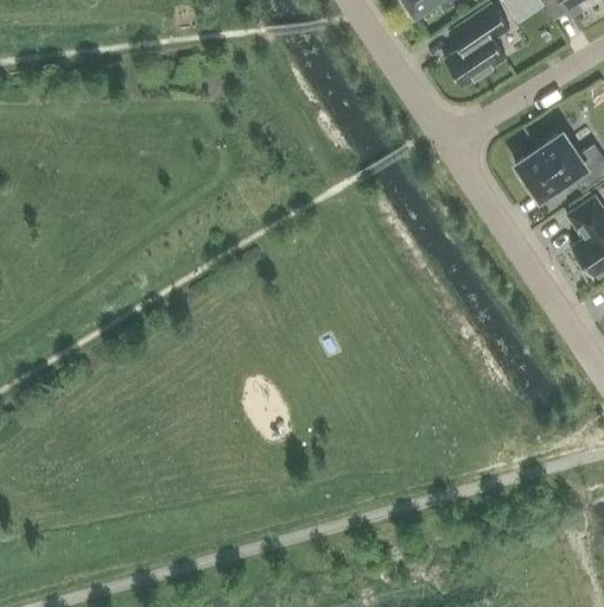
[(400,0),(405,6),(409,4),(417,14),(437,0),(400,0)]
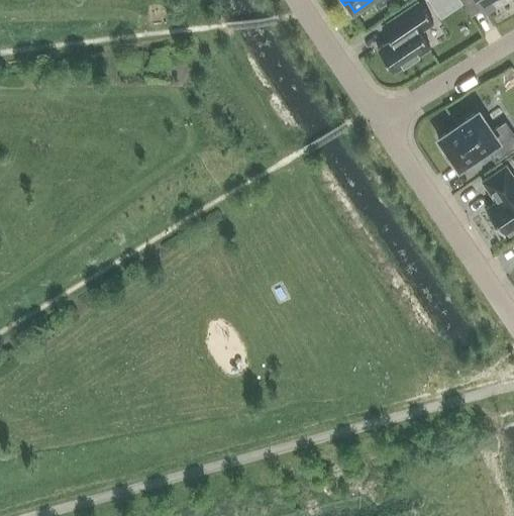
[(508,0),(479,0),(488,13),(508,0)]
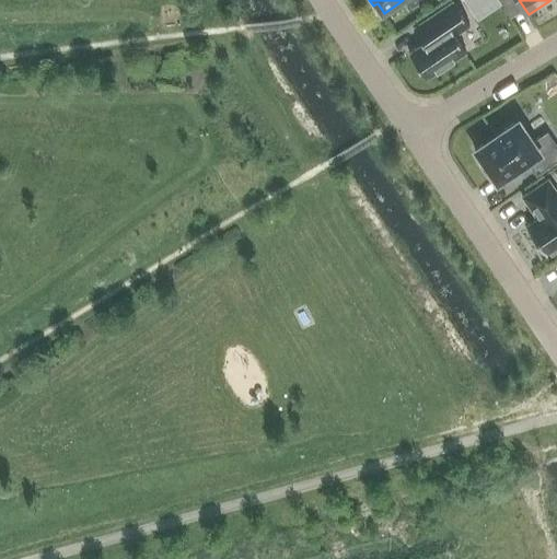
[(472,25),(456,2),(416,30),(426,44),(412,53),(428,79),(468,51),(457,35),(472,25)]
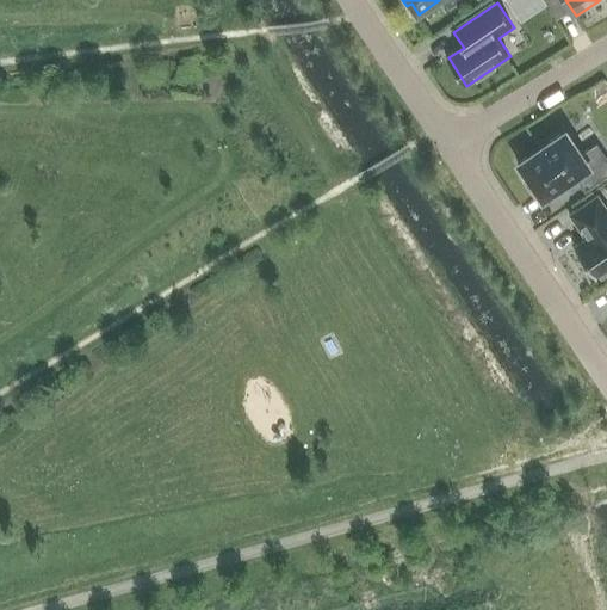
[(583,156),(567,131),(520,164),(530,179),(526,182),(537,198),(542,196),(544,199),(577,177),(587,191),(606,177),(606,156),(599,146),(583,156)]
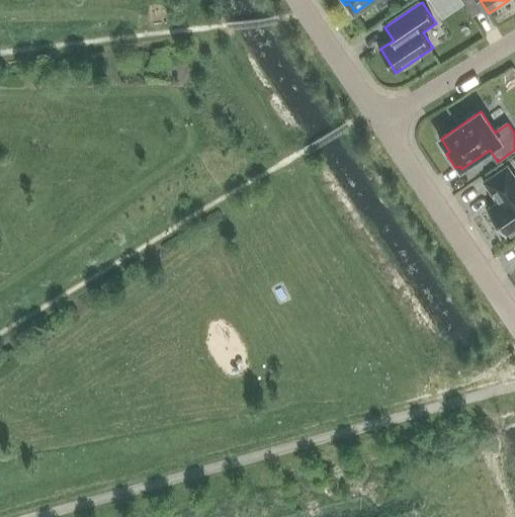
[(501,201),(489,209),(506,236),(510,234),(512,237),(514,235),(514,174),(509,166),(485,182),(495,196),(497,195),(501,201)]
